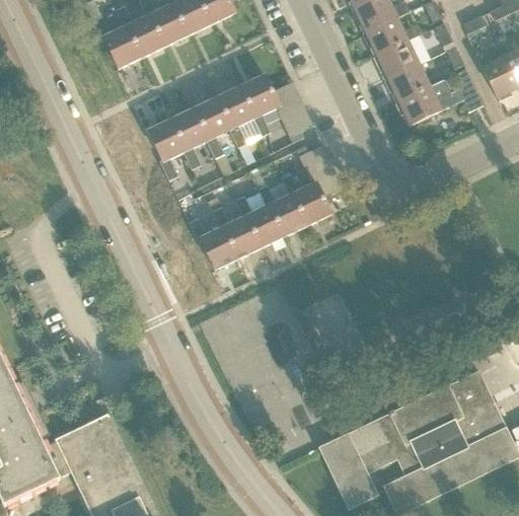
[(161,48),(183,37),(168,5),(155,12),(149,0),(138,0),(146,15),(161,48)]
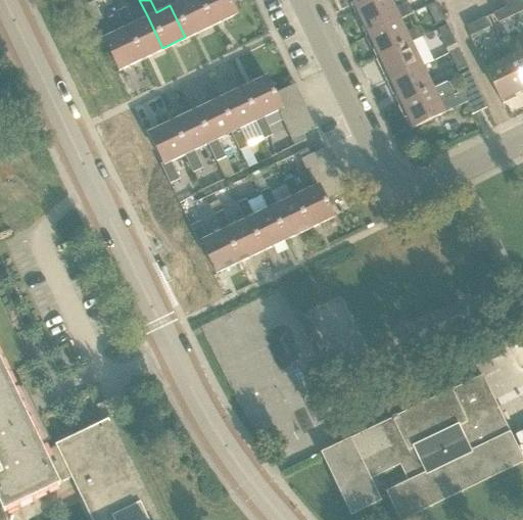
[(185,37),(207,27),(194,0),(182,0),(180,1),(180,0),(168,0),(171,5),(170,5),(185,37)]
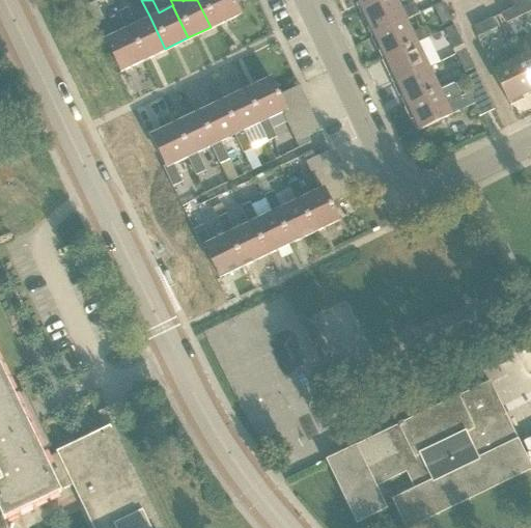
[(197,0),(211,27),(240,12),(233,0),(197,0)]
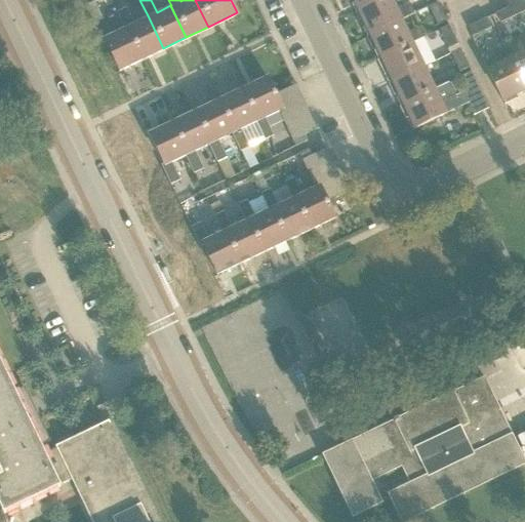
[(350,0),(355,10),(376,0),(350,0)]
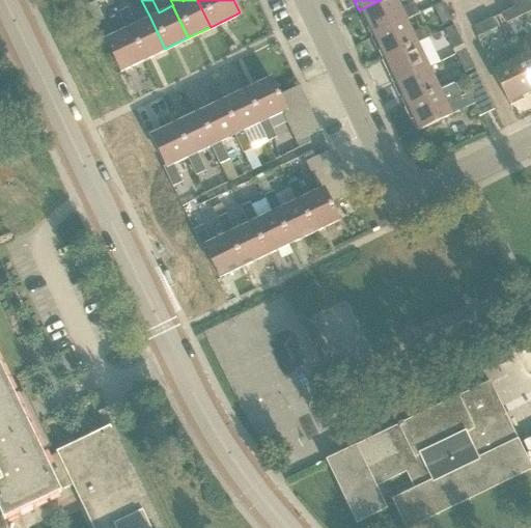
[(362,16),(370,34),(406,17),(419,10),(415,1),(401,7),(398,0),(381,0),(359,10),(362,16)]
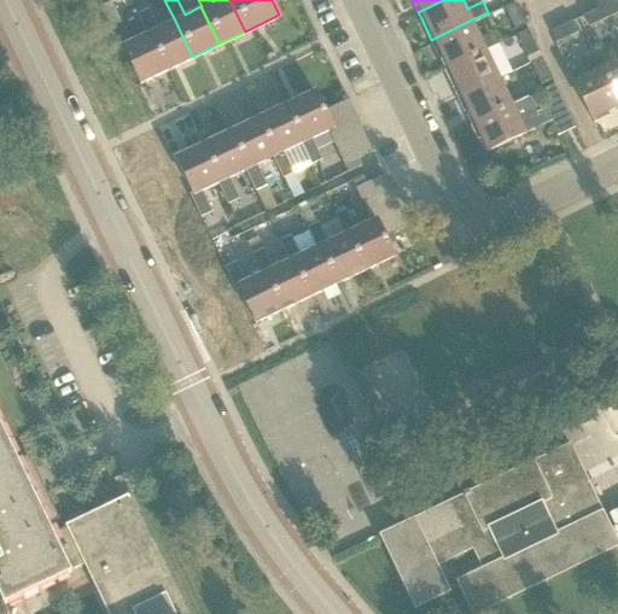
[(512,24),(522,19),(513,0),(507,0),(501,3),(512,24)]
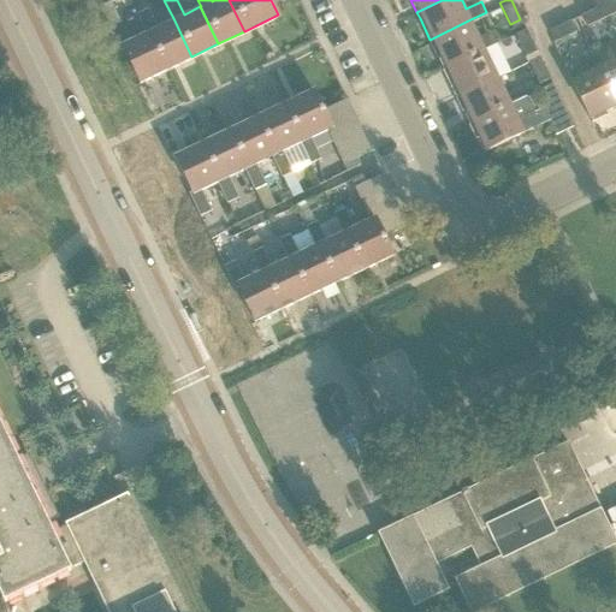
[(609,0),(604,3),(609,13),(615,9),(615,0),(609,0)]
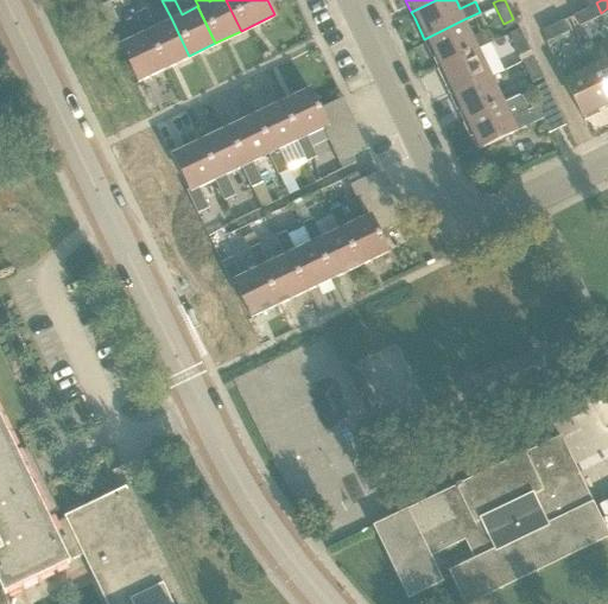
[(576,12),(581,23),(601,13),(596,2),(588,6),(576,12)]
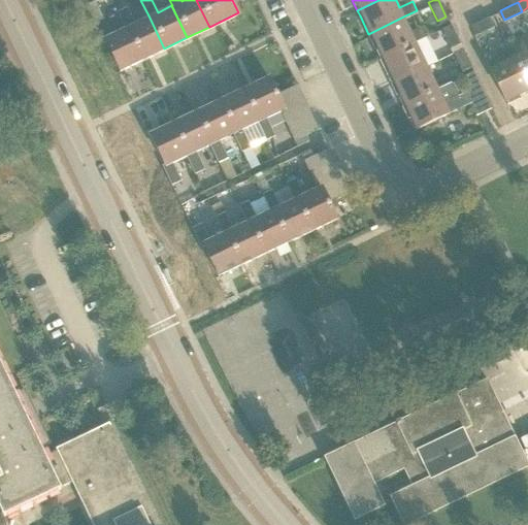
[(141,60),(164,48),(149,15),(135,24),(127,5),(117,10),(126,28),(141,60)]
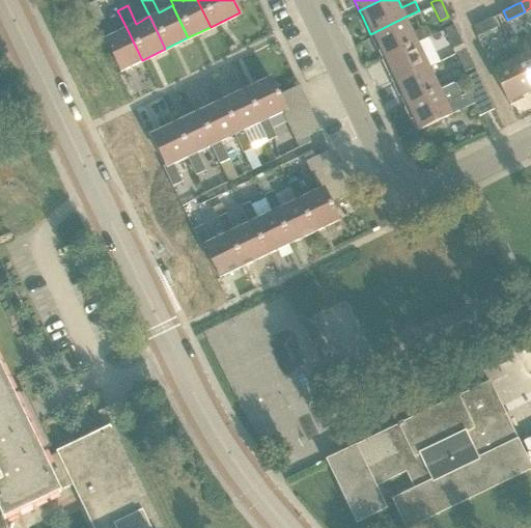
[(475,33),(494,24),(490,15),(471,23),(475,33)]
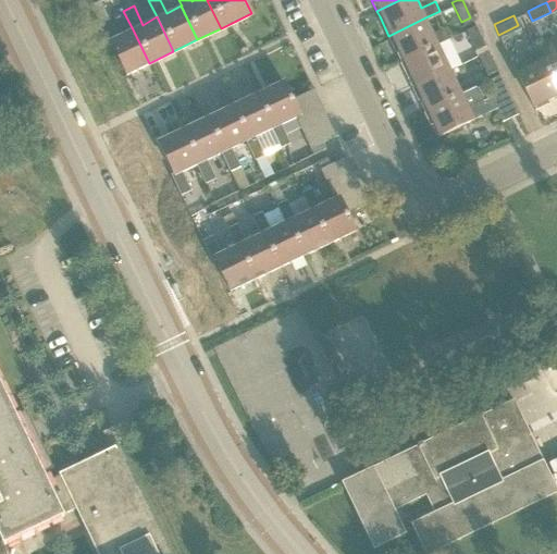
[(126,73),(149,63),(133,29),(118,37),(109,17),(99,22),(109,44),(112,42),(126,73)]
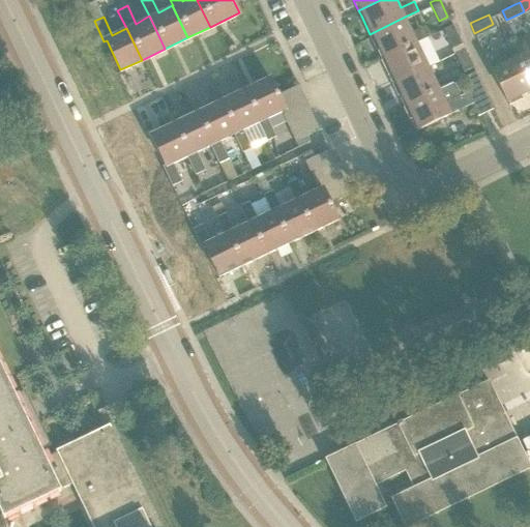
[(405,17),(370,34),(381,58),(416,40),(429,35),(423,26),(412,31),(405,17)]
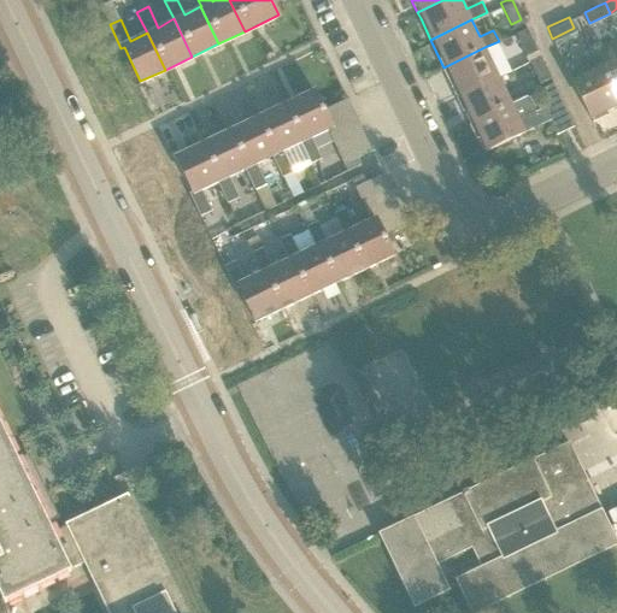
[(523,52),(534,47),(524,25),(513,31),(523,52)]
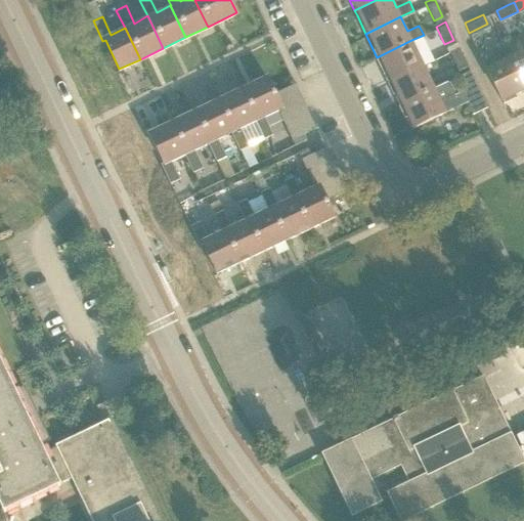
[(377,57),(388,80),(423,63),(411,40),(377,57)]
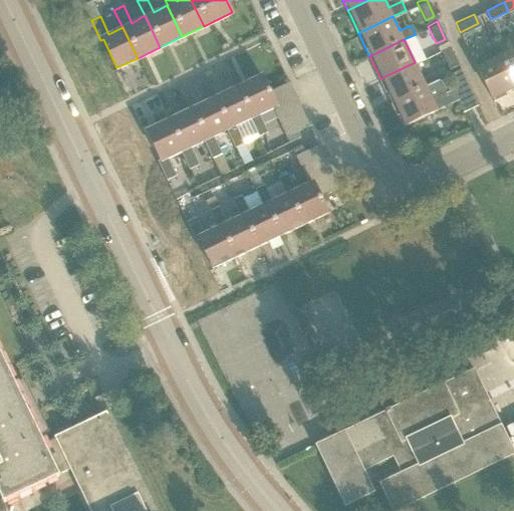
[(491,59),(478,66),(494,100),(513,89),(513,81),(501,54),(496,44),(486,49),(491,59)]
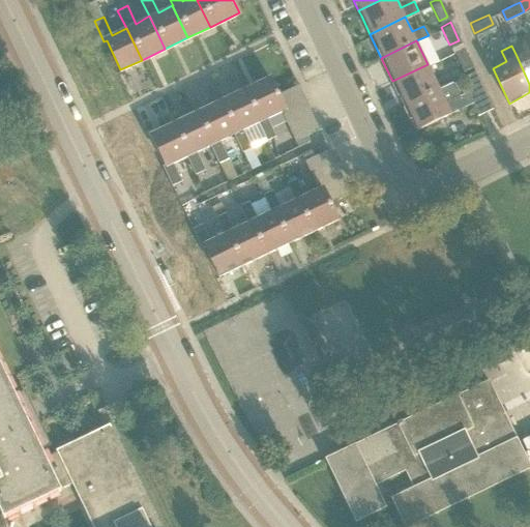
[(461,68),(470,64),(462,47),(453,51),(461,68)]
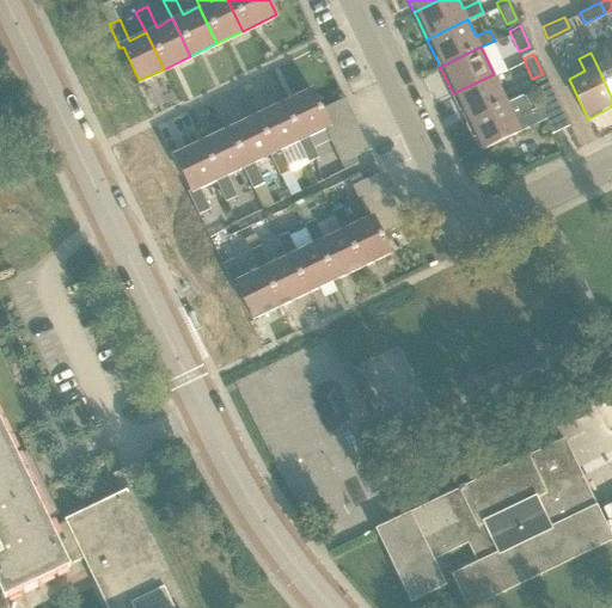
[(611,57),(597,65),(611,97),(611,57)]
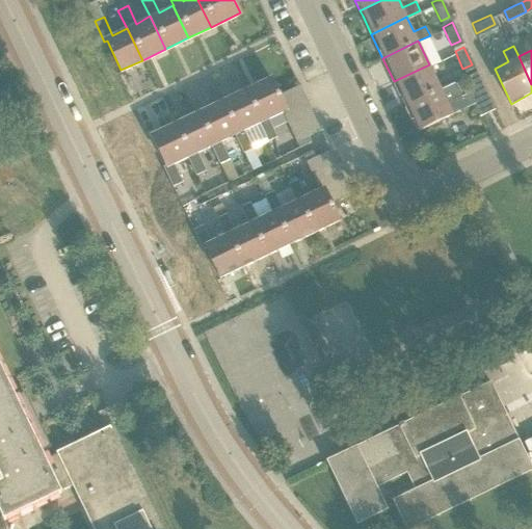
[(394,81),(405,105),(441,88),(429,64),(394,81)]
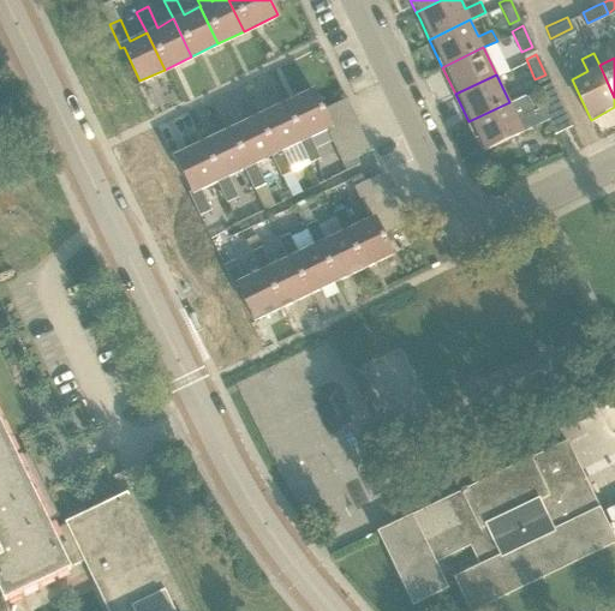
[(509,102),(469,121),(482,149),(548,118),(555,133),(572,125),(553,85),(541,91),(548,105),(536,111),(527,94),(509,102)]
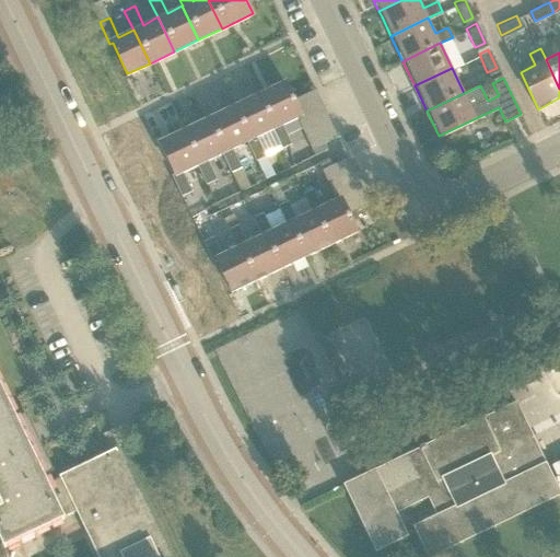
[(294,112),(289,101),(293,99),(286,81),(259,93),(275,127),(272,128),(280,146),(291,141),(282,124),(296,116),(294,112)]
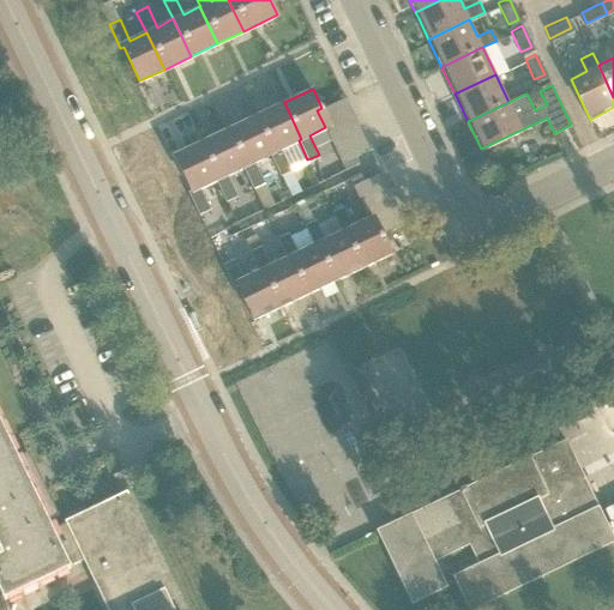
[(317,110),(323,122),(351,109),(345,96),(321,108),(317,110)]
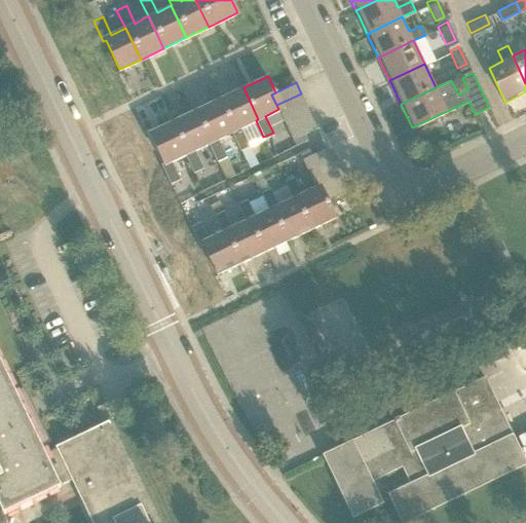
[(241,127),(256,120),(258,119),(243,87),(220,99),(234,131),(232,132),(240,148),(250,144),(241,127)]
